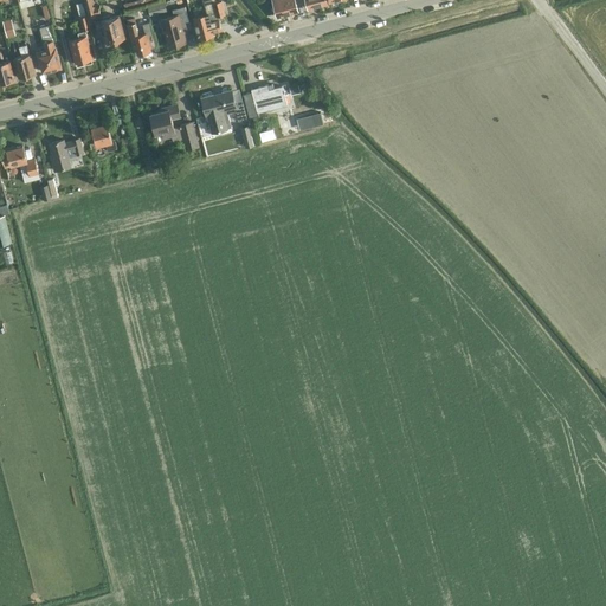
[(101,6),(100,5),(95,6),(92,0),(84,0),(89,15),(101,13),(98,6),(101,6)]
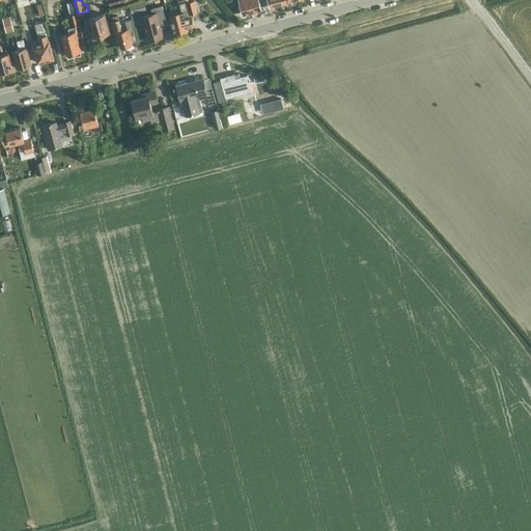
[(189,1),(188,0),(178,0),(182,11),(169,15),(174,32),(188,29),(187,26),(193,25),(191,14),(197,11),(195,3),(193,1),(189,1)]
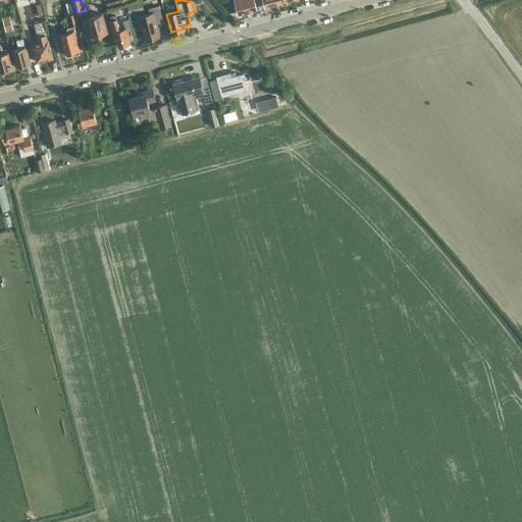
[(254,0),(235,0),(239,13),(257,9),(254,0)]
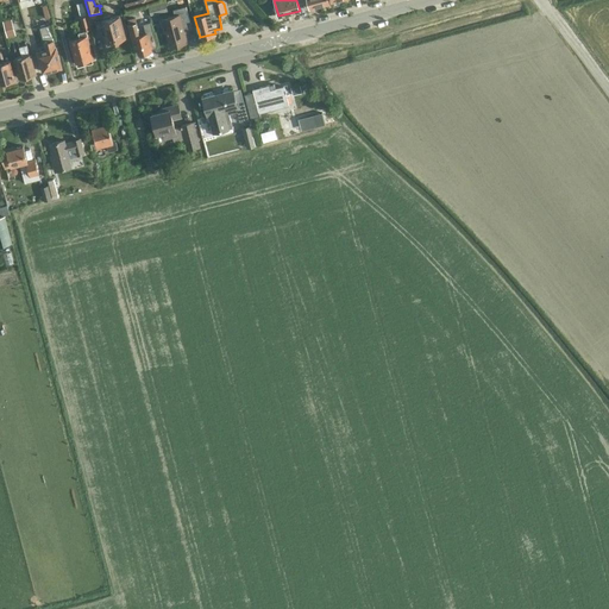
[(163,31),(165,30),(169,45),(187,41),(183,27),(190,25),(186,5),(173,8),(175,14),(159,18),(163,31)]
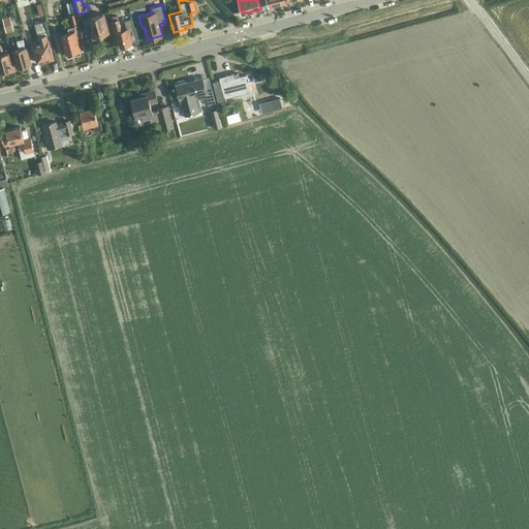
[(69,14),(73,27),(79,25),(75,13),(69,14)]
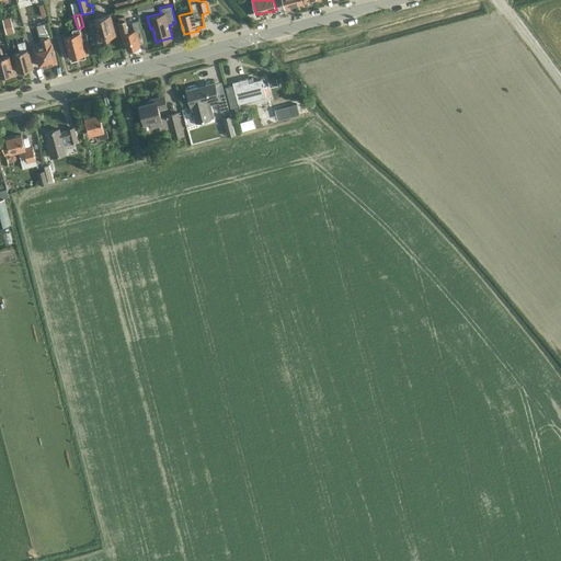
[(114,35),(109,14),(101,16),(100,14),(93,16),(93,19),(88,20),(90,26),(95,24),(100,39),(114,35)]
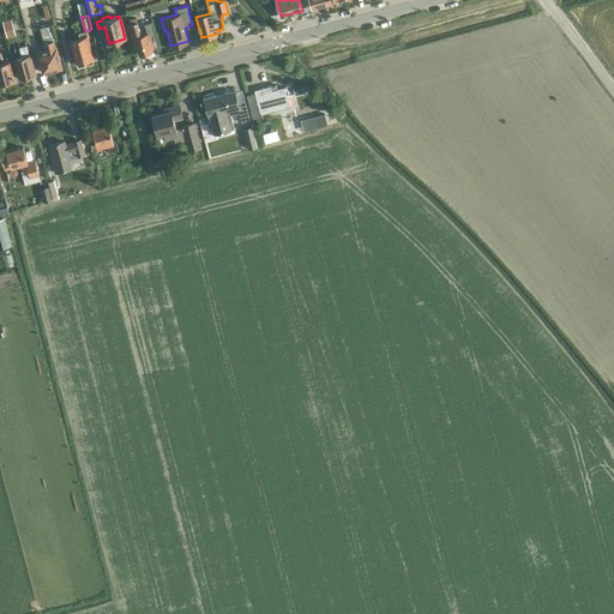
[(146,32),(140,35),(137,22),(130,24),(133,36),(137,47),(138,47),(140,55),(152,52),(152,49),(160,47),(152,22),(144,24),(146,32)]
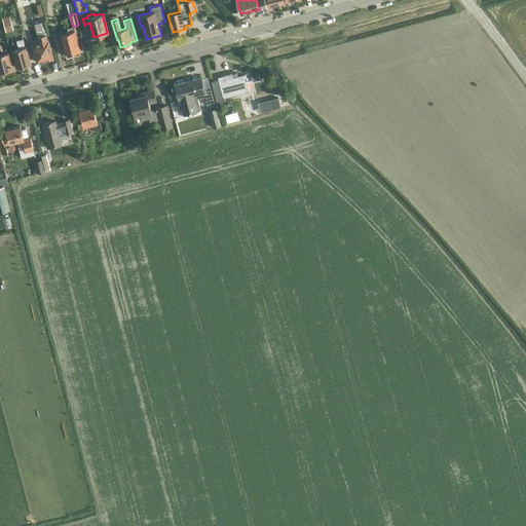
[(40,42),(33,44),(38,62),(52,58),(47,41),(46,34),(48,33),(44,20),(34,23),(38,36),(38,35),(40,42)]
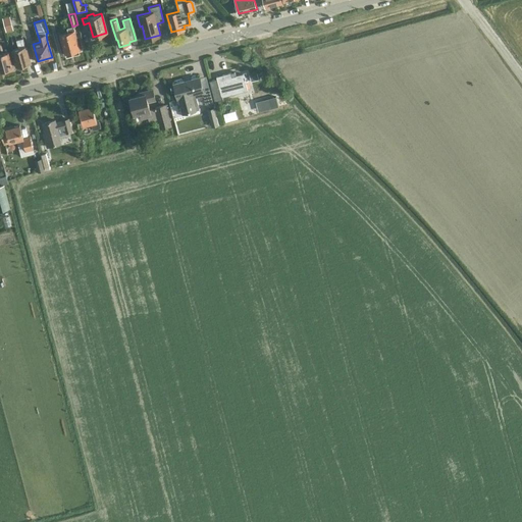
[(23,24),(27,34),(33,33),(30,23),(23,24)]
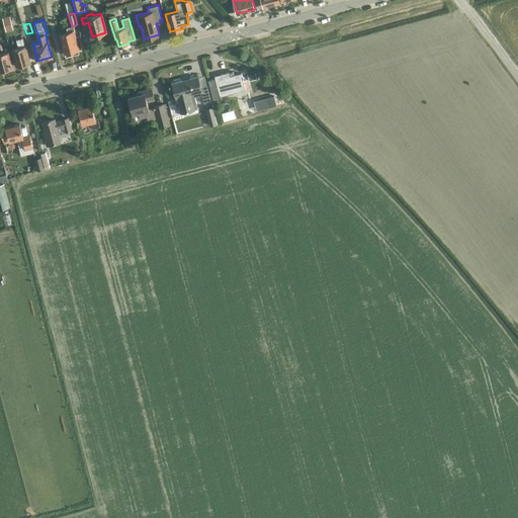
[(74,29),(59,33),(65,54),(66,53),(68,56),(71,55),(73,52),(80,50),(74,29)]
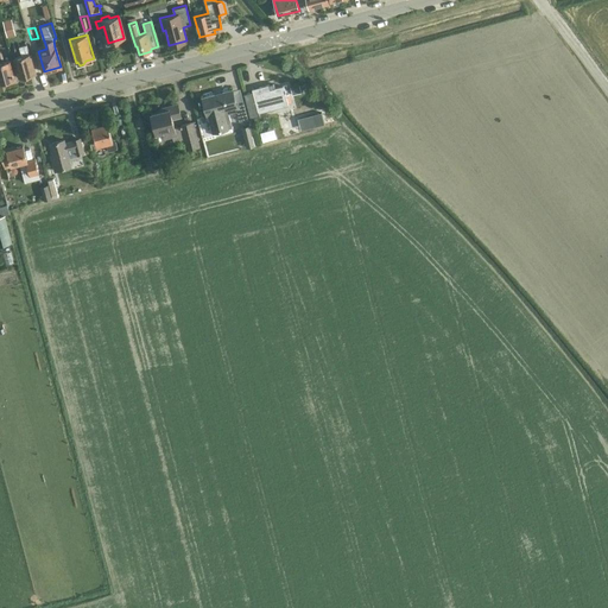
[(21,55),(14,57),(19,78),(35,74),(30,54),(29,54),(26,44),(19,46),(21,55)]
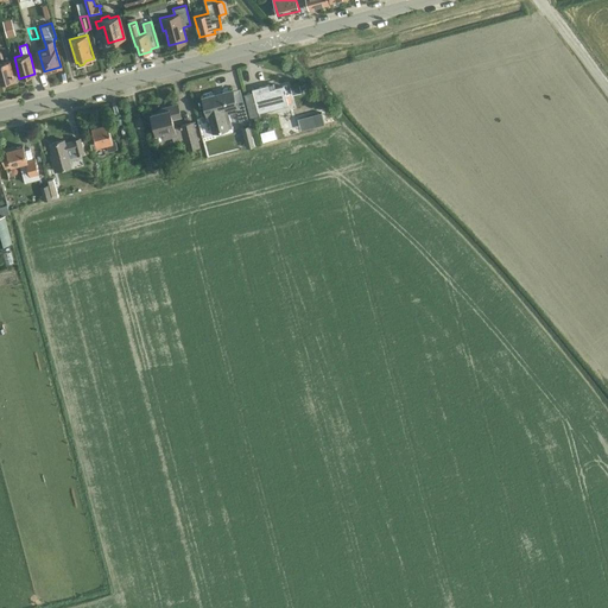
[(0,54),(0,82),(14,78),(10,59),(2,62),(0,54)]
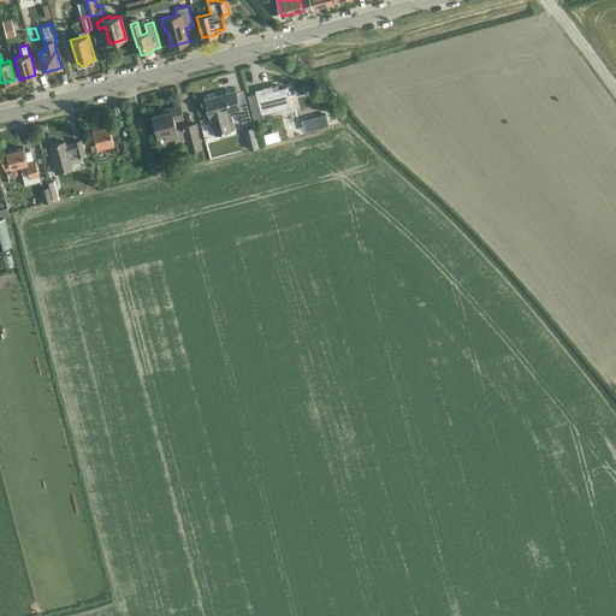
[(256,93),(247,95),(254,119),(262,117),(262,114),(292,106),(289,94),(290,94),(289,90),(288,90),(286,87),(278,90),(277,88),(273,89),(272,86),(255,90),(256,93)]
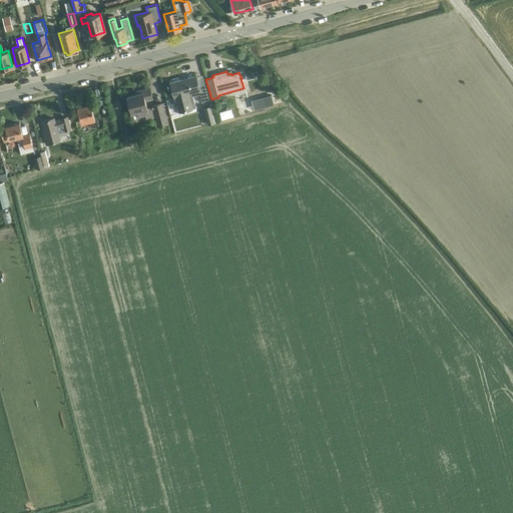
[(174,97),(176,96),(180,112),(196,107),(192,94),(199,93),(201,102),(208,100),(205,88),(199,89),(195,76),(170,83),(174,97)]
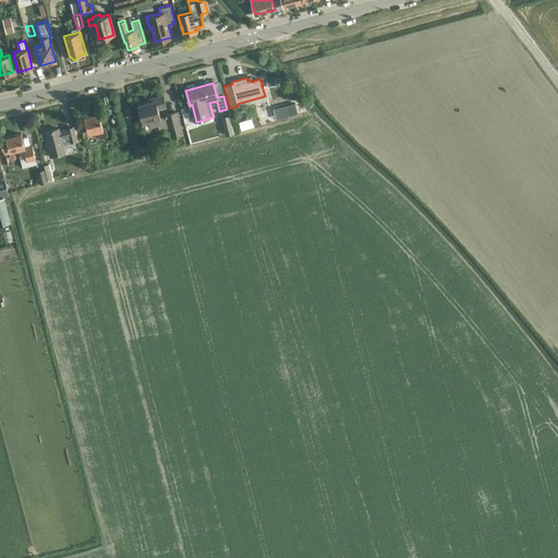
[(160,130),(169,126),(171,136),(183,134),(177,112),(166,116),(160,118),(158,109),(166,107),(162,96),(152,99),(153,101),(140,105),(144,122),(152,121),(153,124),(158,123),(160,130)]
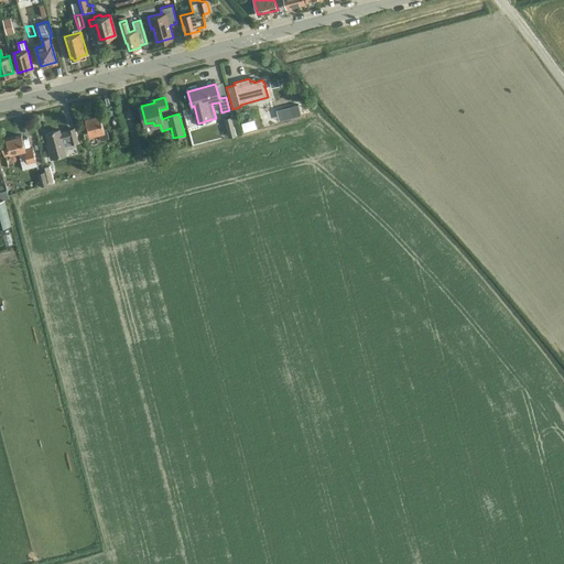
[(299,104),(284,107),(286,118),(301,115),(299,104)]
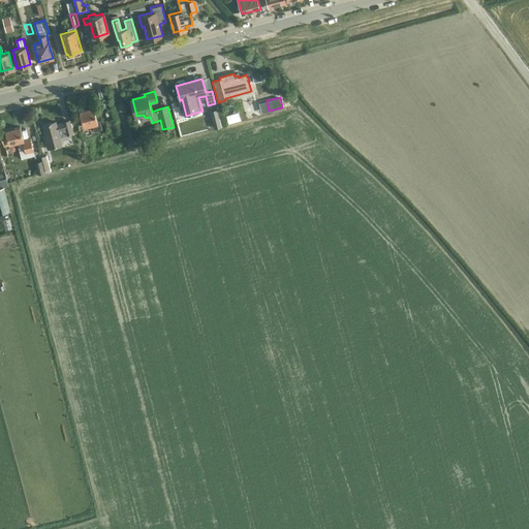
[(93,125),(95,131),(102,129),(101,122),(98,123),(94,106),(80,111),(84,127),(93,125)]
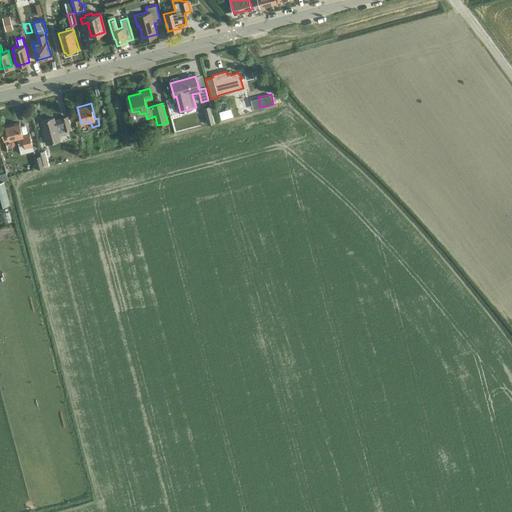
[(210,106),(204,108),(206,117),(213,115),(210,106)]
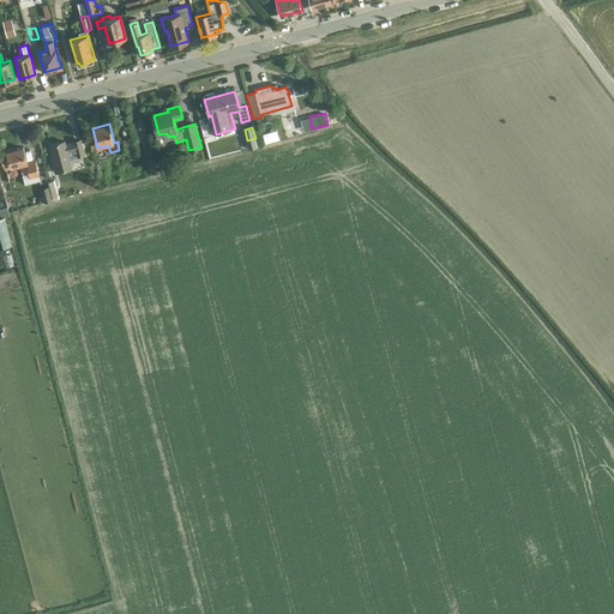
[(126,139),(119,140),(122,152),(130,150),(126,139)]
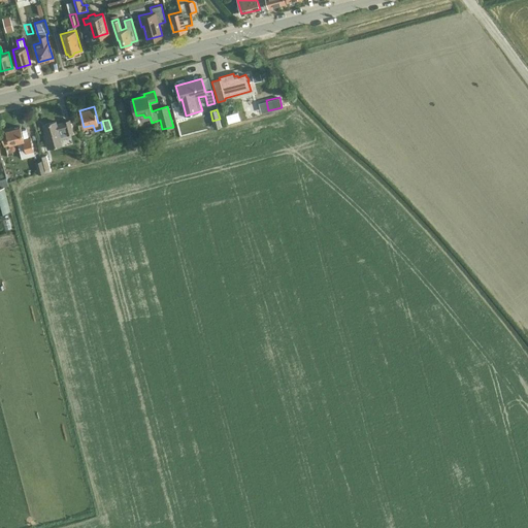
[(47,138),(45,138),(47,149),(62,144),(58,131),(65,129),(67,135),(73,133),(69,121),(64,122),(64,123),(57,125),(56,122),(43,125),(47,138)]
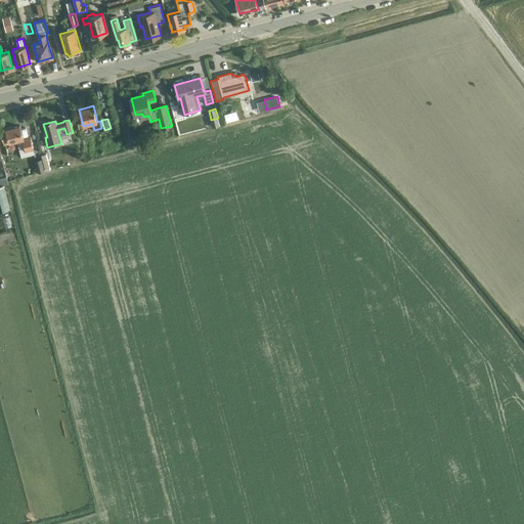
[(4,143),(16,140),(22,158),(34,154),(29,137),(24,138),(19,126),(12,128),(11,126),(0,129),(4,143)]
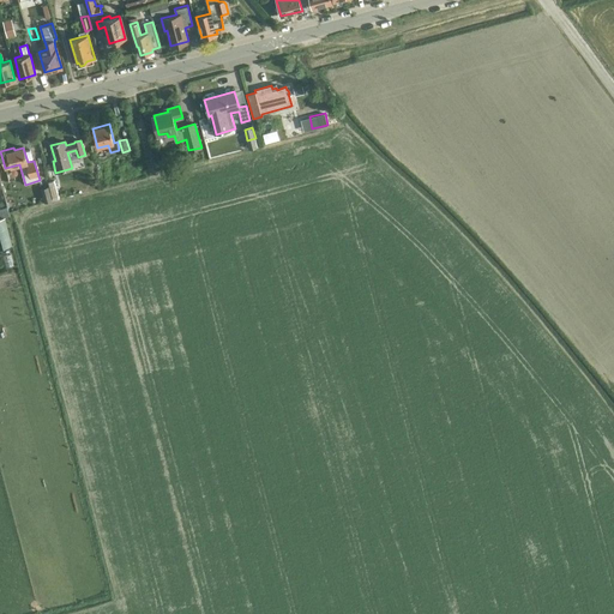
[(54,180),(48,182),(53,200),(59,198),(54,180)]
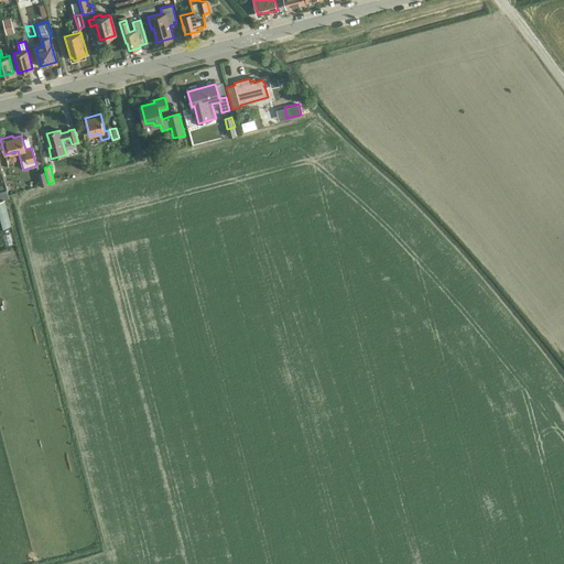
[(41,186),(47,184),(44,172),(38,173),(41,186)]
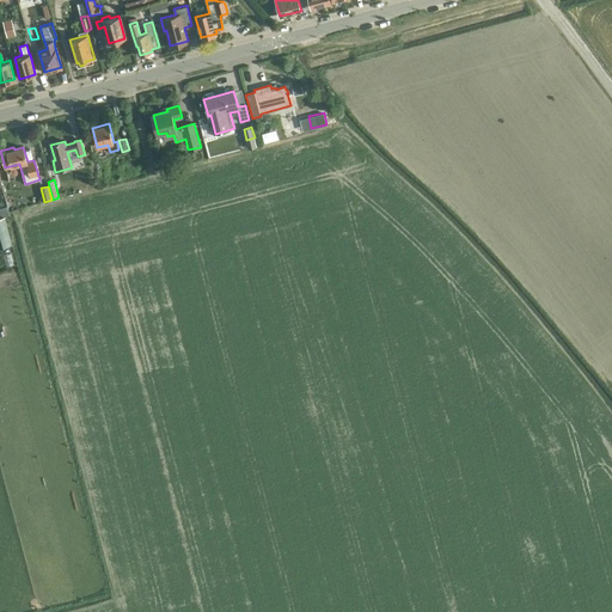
[(1,216),(0,216),(0,246),(12,244),(5,216),(1,216)]
